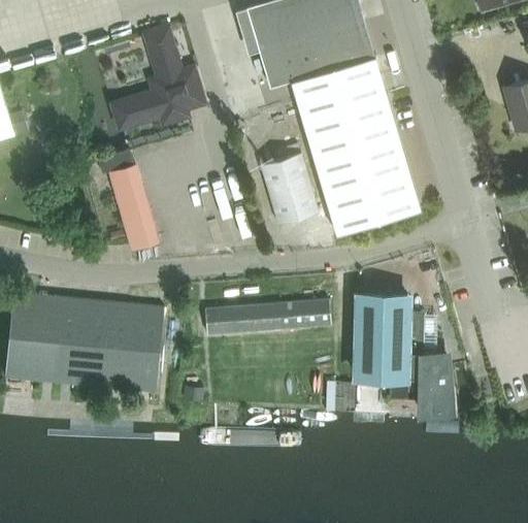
[(246,10),(235,13),(241,33),(252,30),(259,54),(269,90),(291,84),(370,60),(360,28),(356,12),(353,2),(352,0),(277,0),(245,9),(246,10)]
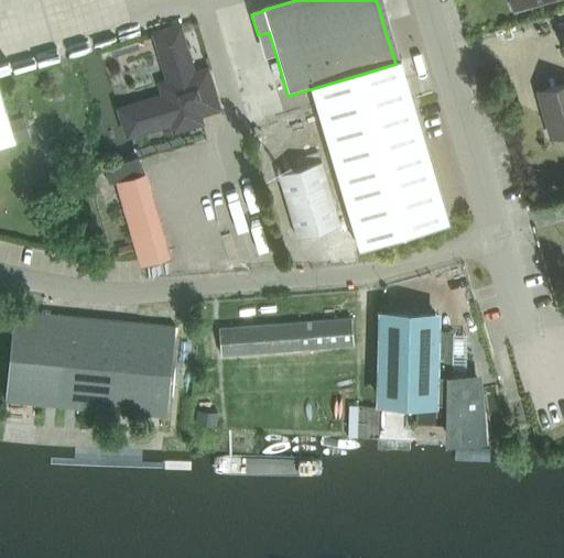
[(509,0),(513,14),(561,0),(509,0)]
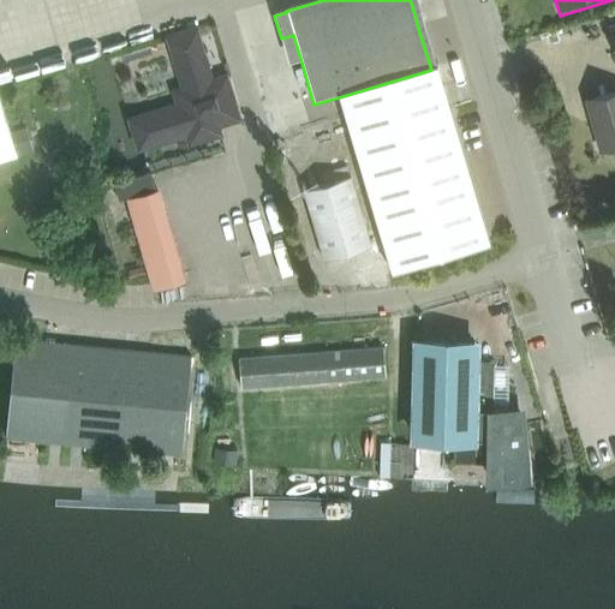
[(147,119),(130,124),(139,153),(142,153),(156,148),(187,138),(190,148),(206,143),(219,138),(216,130),(238,124),(237,118),(225,81),(210,85),(196,35),(166,45),(166,46),(169,46),(174,65),(183,93),(174,95),(179,109),(147,119)]
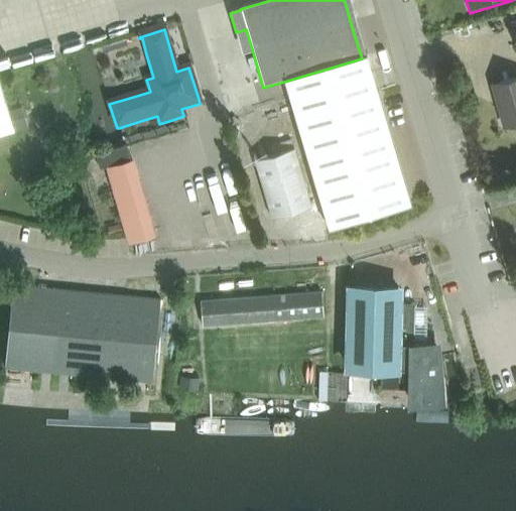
[(104,56),(127,49),(125,43),(102,50),(104,56)]
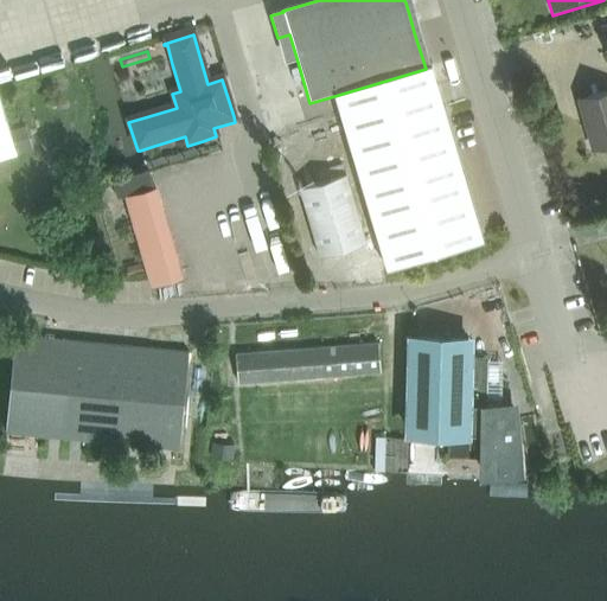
[(426,69),(334,96),(342,119),(387,273),(436,259),(484,244),(481,238),(445,113),(443,109),(439,91),(438,89),(432,70),(432,66),(430,68),(426,69)]
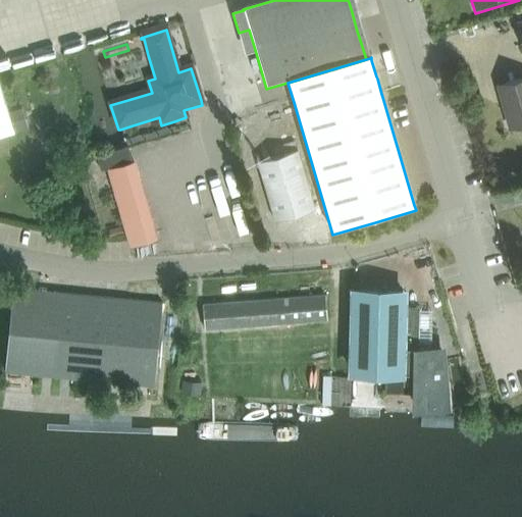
[(510,131),(521,126),(521,82),(498,89),(510,131)]
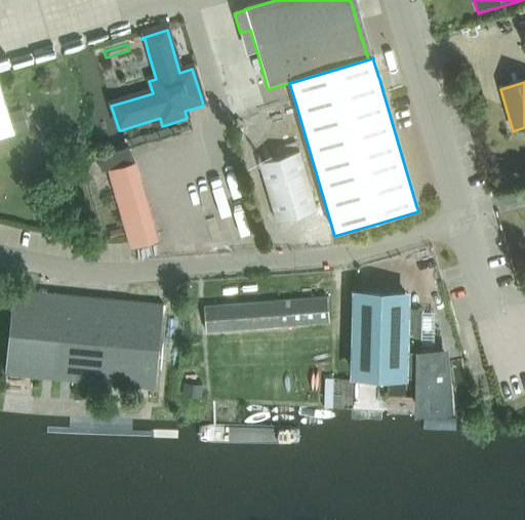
[(0,141),(14,136),(0,88),(0,141)]
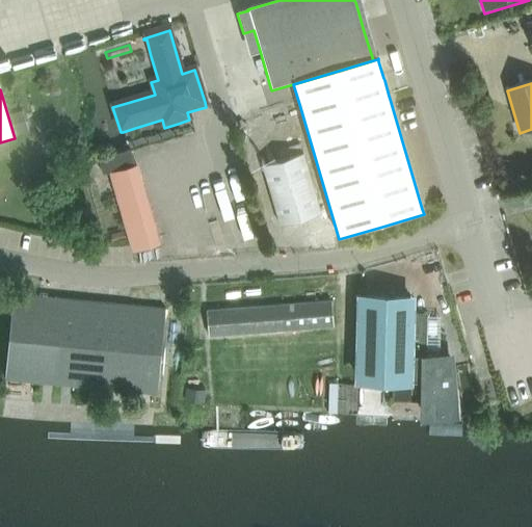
[(12,128),(16,138),(28,135),(25,124),(12,128)]
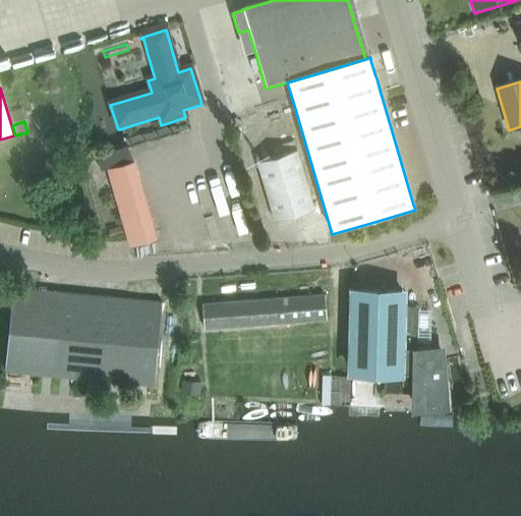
[(105,152),(131,244),(162,236),(135,142),(105,152)]
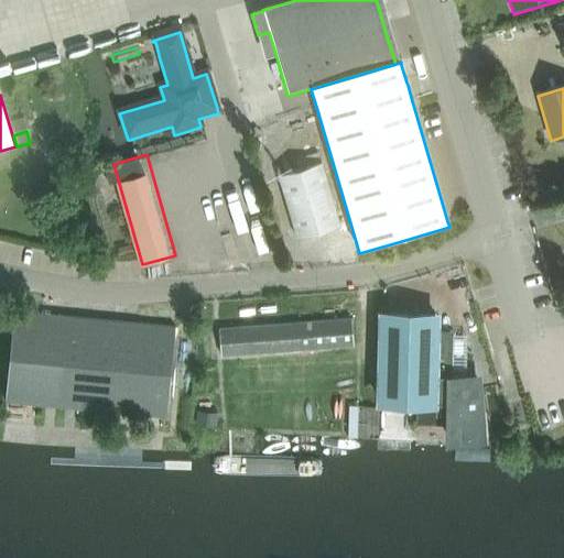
[(342,231),(322,166),(279,179),(299,243),(342,231)]
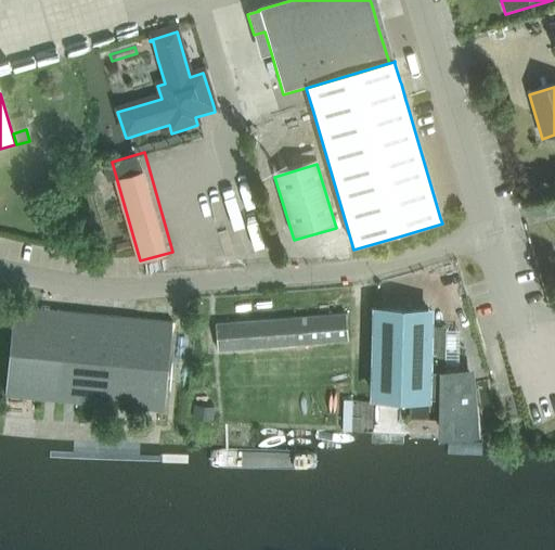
[(172,325),(136,322),(13,310),(5,399),(164,414),(172,325)]
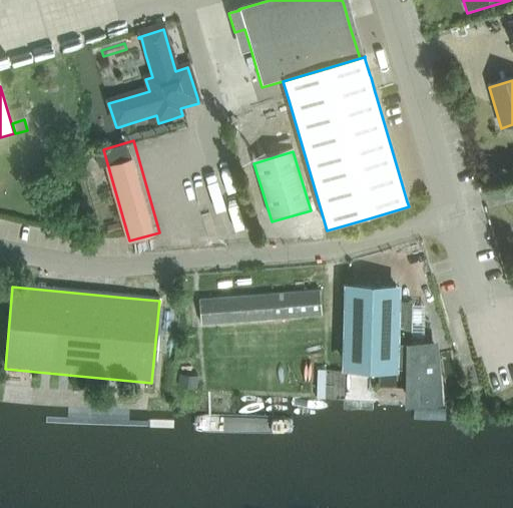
[(437,403),(432,351),(420,351),(420,346),(411,346),(412,307),(396,306),(396,290),(348,289),(346,369),(393,370),(393,388),(409,389),(408,402),(437,403)]
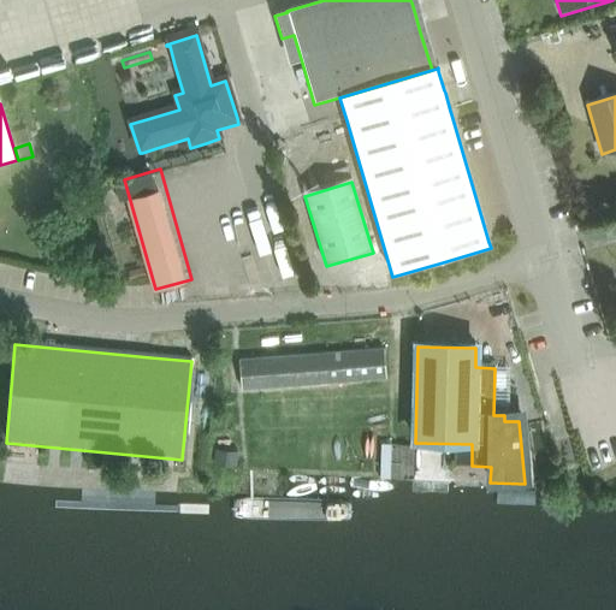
[(241,365),(243,392),(388,382),(385,354),(241,365)]
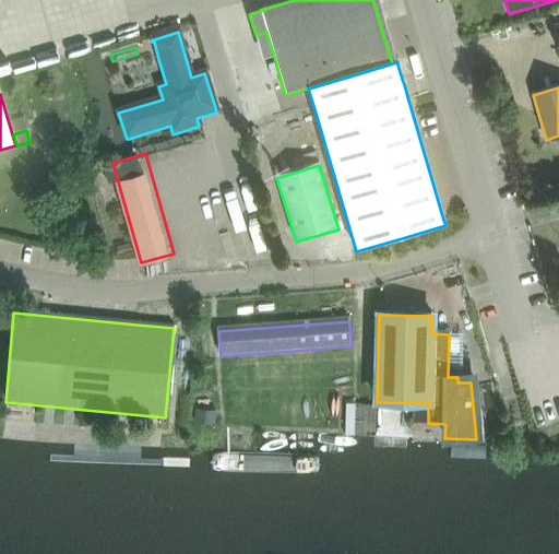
[(194,425),(214,427),(215,414),(197,412),(194,425)]
